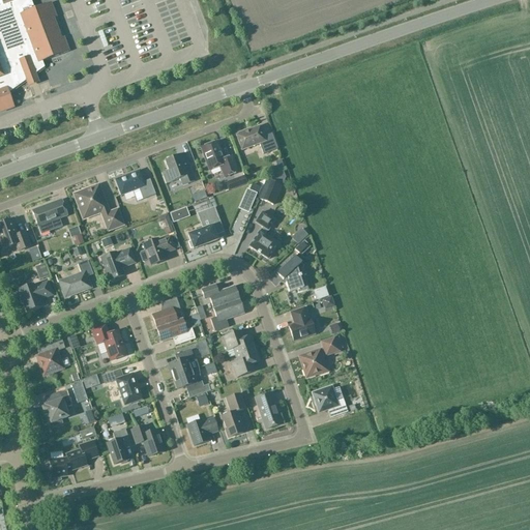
[(0,0),(0,113),(15,108),(8,93),(45,68),(42,62),(69,52),(64,37),(61,39),(54,19),(56,18),(51,3),(34,9),(30,0),(0,0)]
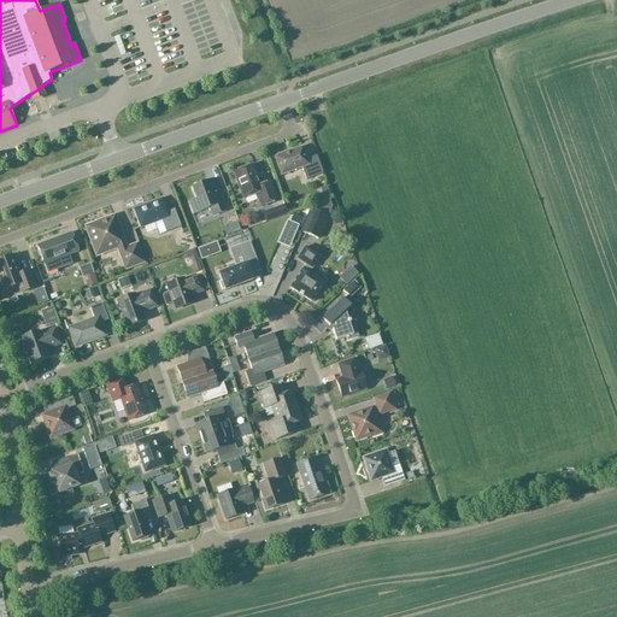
[(277,157),(275,158),(281,176),(301,169),(306,181),(323,175),(317,158),(309,162),(303,147),(283,154),(283,153),(277,156),(277,157)]
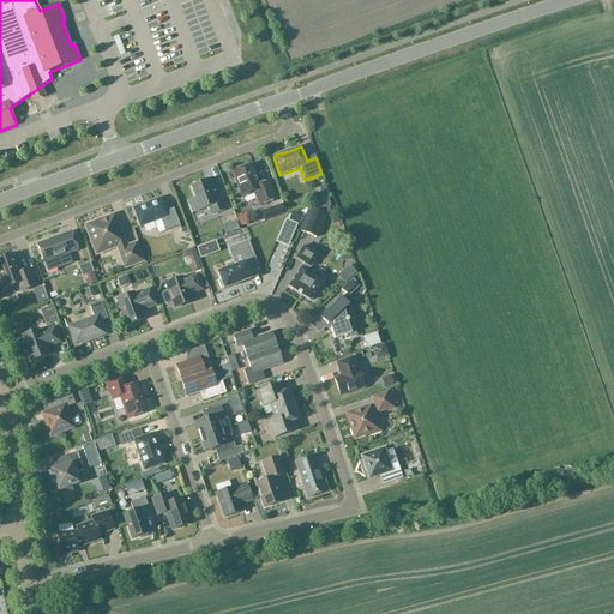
[(251,166),(233,173),(242,199),(256,194),(259,206),(276,200),(269,182),(259,186),(251,166)]
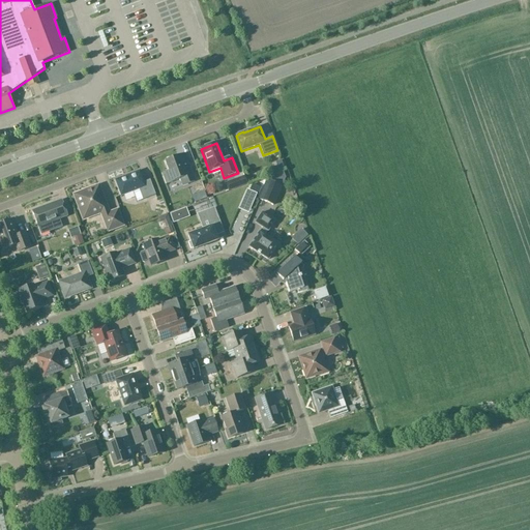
[(182,186),(195,181),(184,154),(166,162),(169,172),(163,175),(167,184),(180,179),(182,186)]
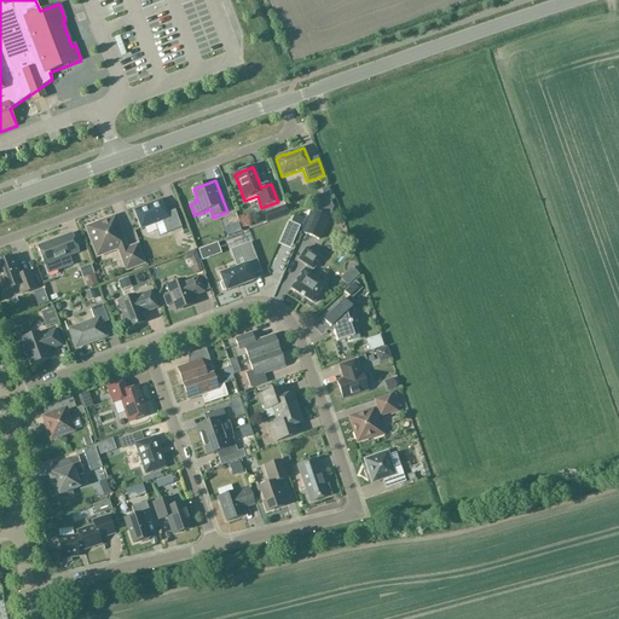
[(163,201),(134,210),(142,229),(162,221),(167,233),(181,229),(175,210),(168,213),(163,201)]
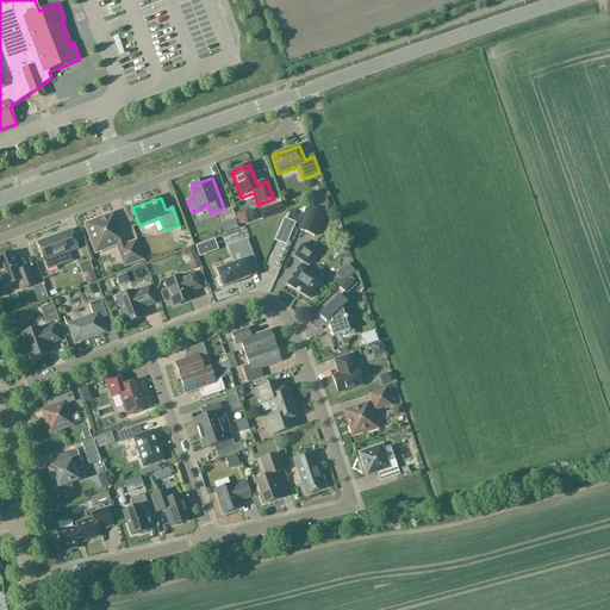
[(281,204),(260,211),(263,221),(285,212),(281,204)]
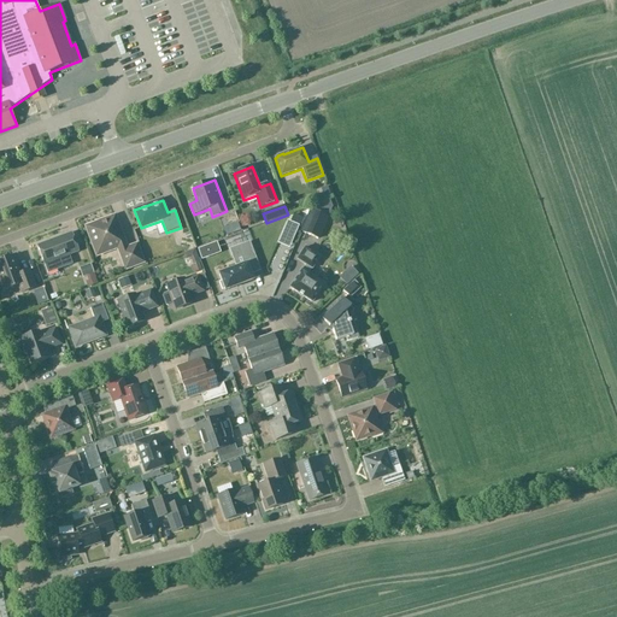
[(319,239),(328,217),(311,211),(303,233),(319,239)]
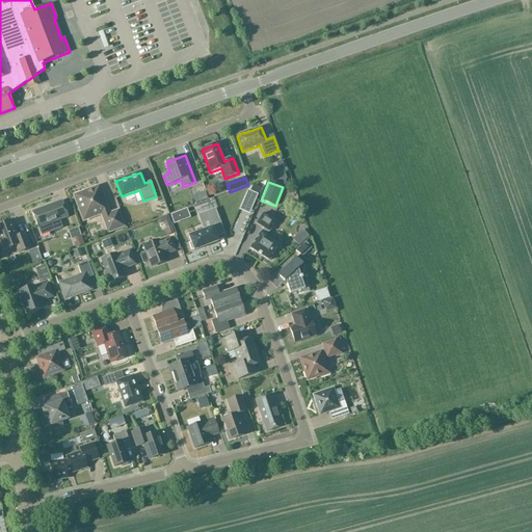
[(99,188),(75,196),(82,216),(90,213),(91,217),(102,213),(104,217),(109,232),(123,227),(117,212),(109,216),(107,211),(99,188)]
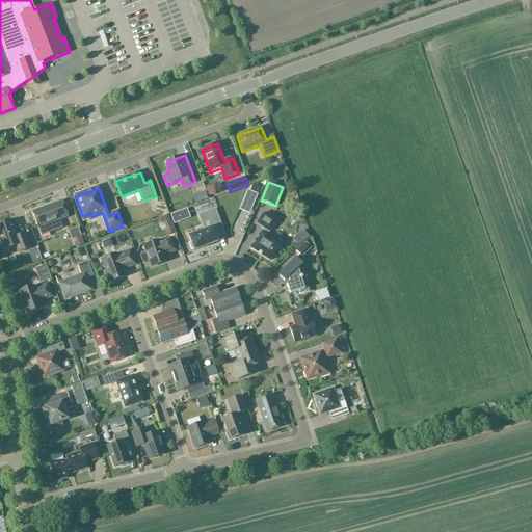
[(257,195),(247,191),(241,206),(250,210),(257,195)]
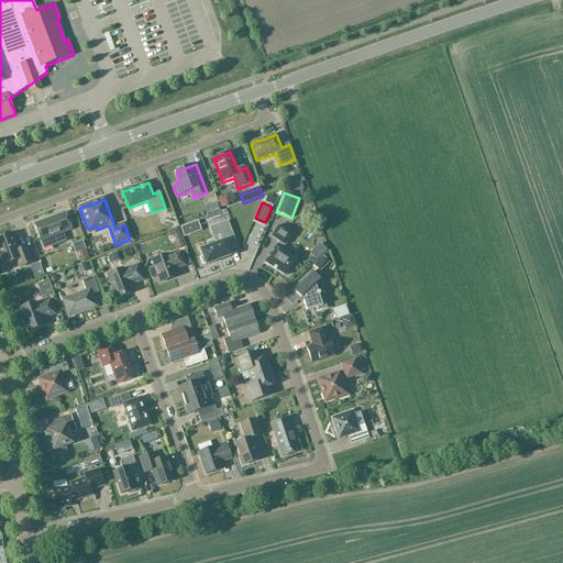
[(65,213),(34,225),(41,242),(43,250),(66,241),(63,233),(72,230),(65,213)]
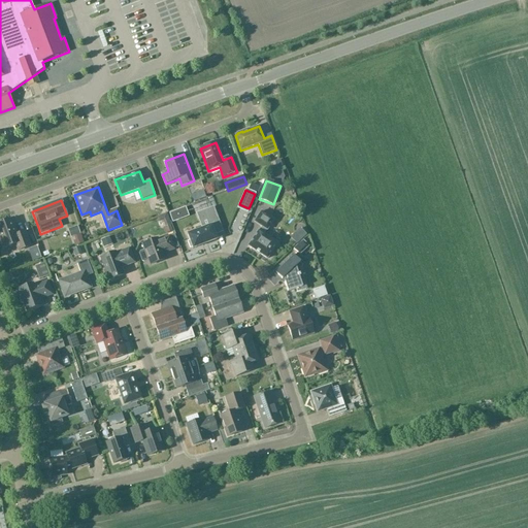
[(151,201),(150,208),(159,210),(160,202),(151,201)]
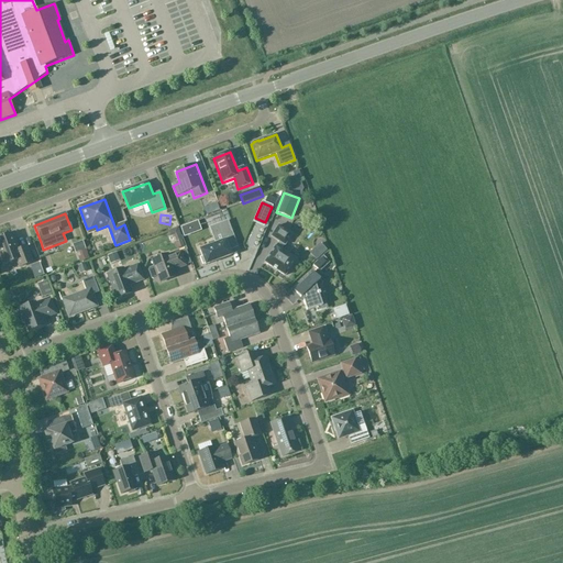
[(228,221),(213,227),(217,236),(222,234),(223,239),(233,235),(228,221)]
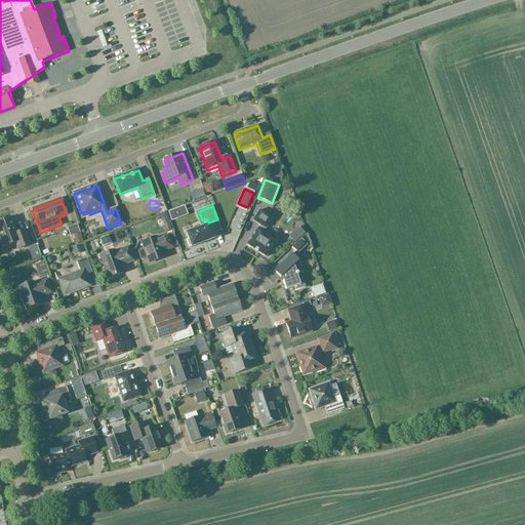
[(256,230),(246,245),(266,257),(276,242),(263,234),(265,229),(266,230),(272,219),(259,211),(252,220),(260,226),(257,230),(256,230)]
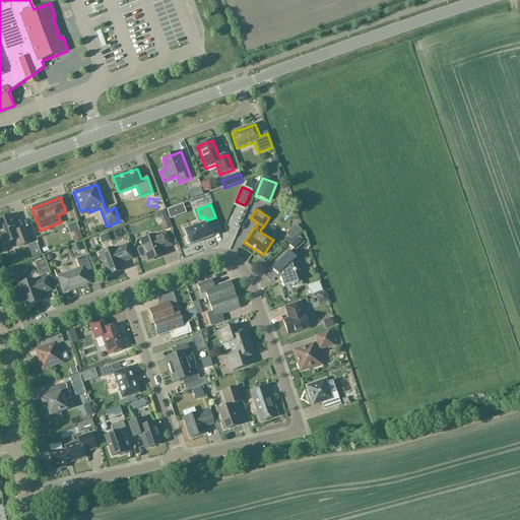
[(164,211),(154,214),(156,218),(161,216),(164,223),(168,222),(164,211)]
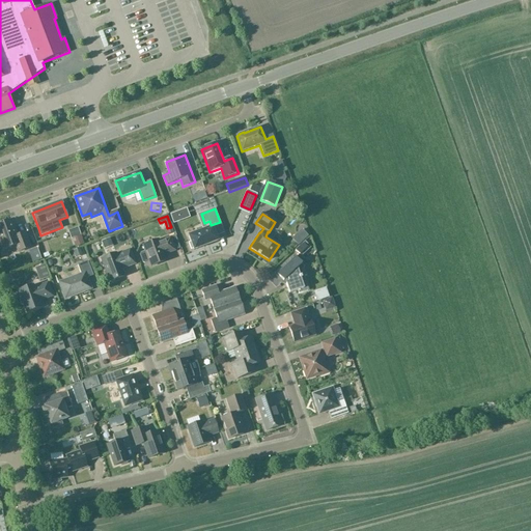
[(11,221),(0,225),(0,243),(3,251),(16,246),(18,253),(30,248),(25,233),(18,236),(11,221)]
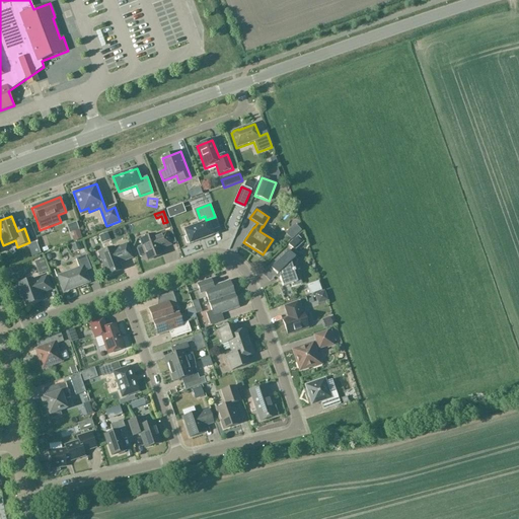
[(76,222),(67,226),(69,233),(79,230),(76,222)]
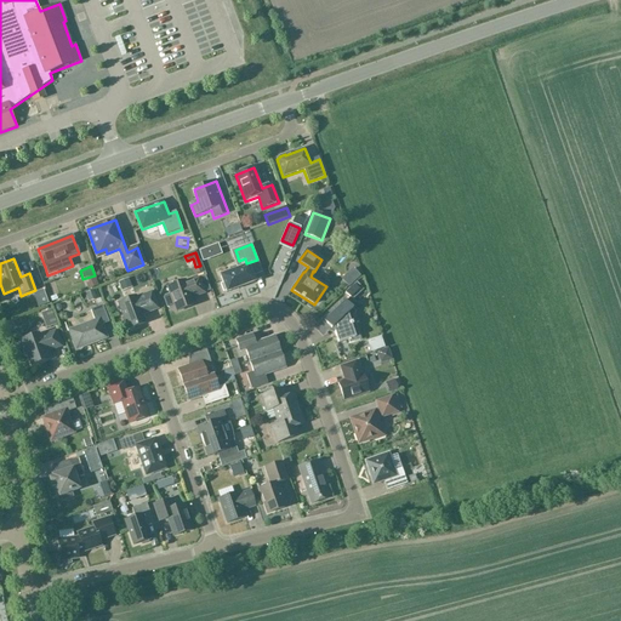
[(227,294),(255,283),(249,266),(220,277),(223,284),(221,285),(223,292),(226,291),(227,294)]
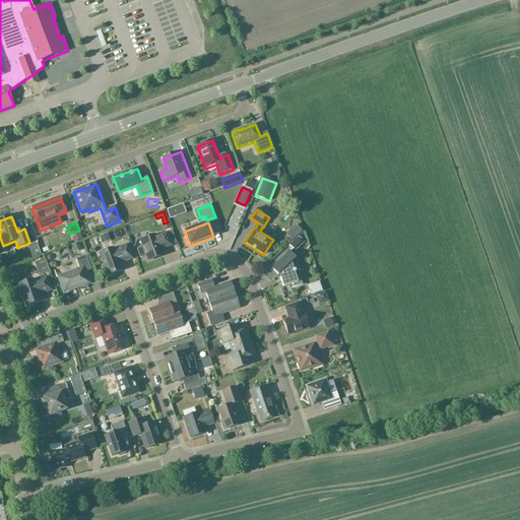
[(82,240),(79,231),(73,233),(74,238),(72,238),(74,243),(82,240)]
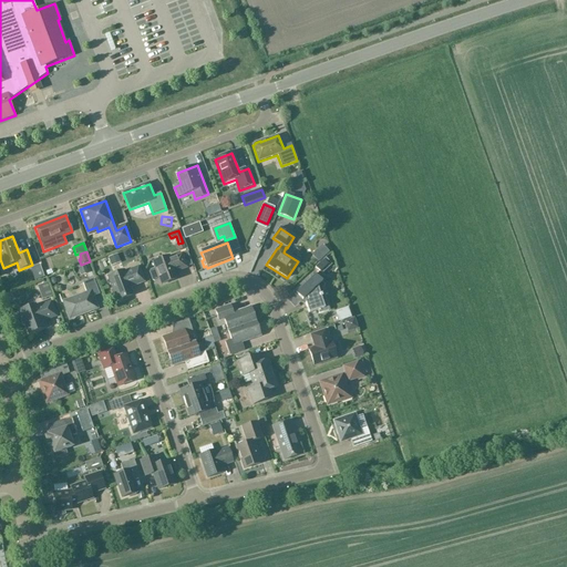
[(155,281),(160,280),(161,285),(177,279),(175,272),(186,268),(182,255),(169,259),(168,257),(153,263),(155,268),(151,269),(150,272),(153,280),(155,281)]
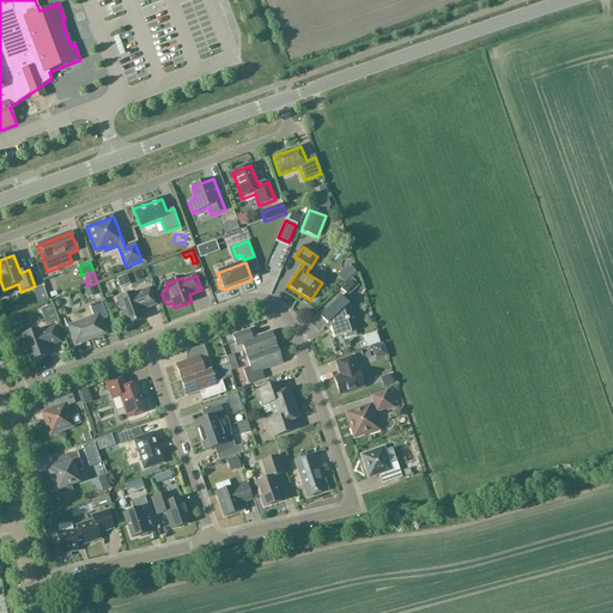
[(349,296),(359,286),(352,279),(341,289),(349,296)]
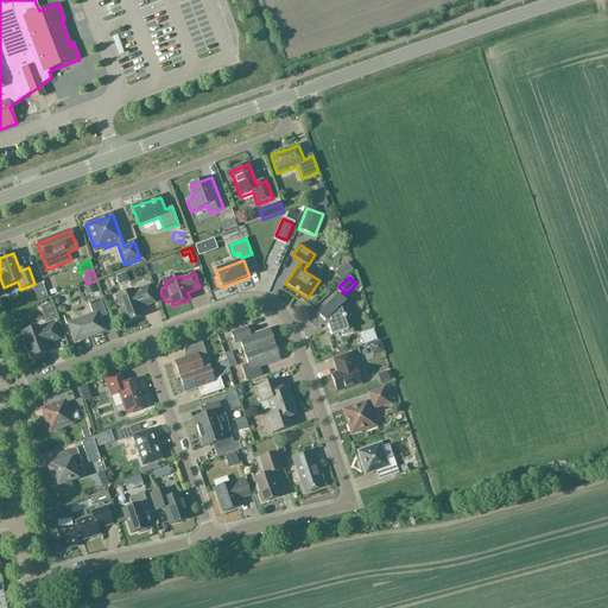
[(48,298),(43,285),(33,287),(38,302),(48,298)]
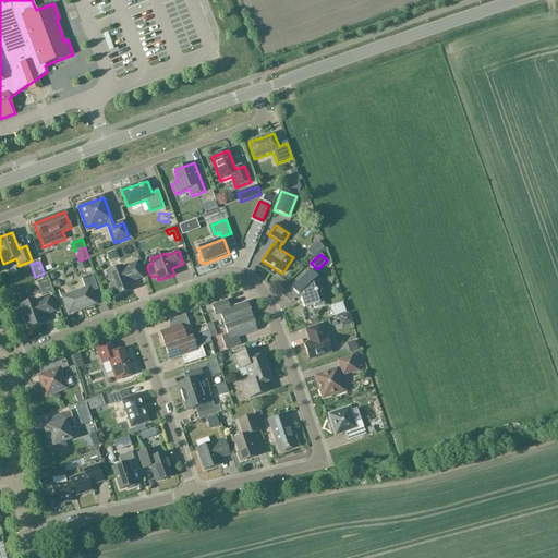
[(106,273),(114,296),(131,290),(129,283),(142,278),(136,263),(123,268),(122,267),(106,273)]
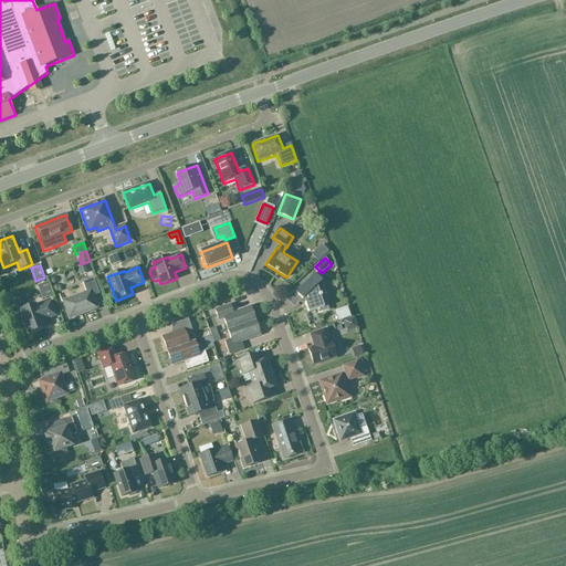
[(315,274),(295,293),(302,301),(304,299),(308,313),(317,311),(318,313),(328,311),(325,301),(322,302),(321,297),(322,296),(321,294),(320,294),(317,286),(322,282),(315,274)]
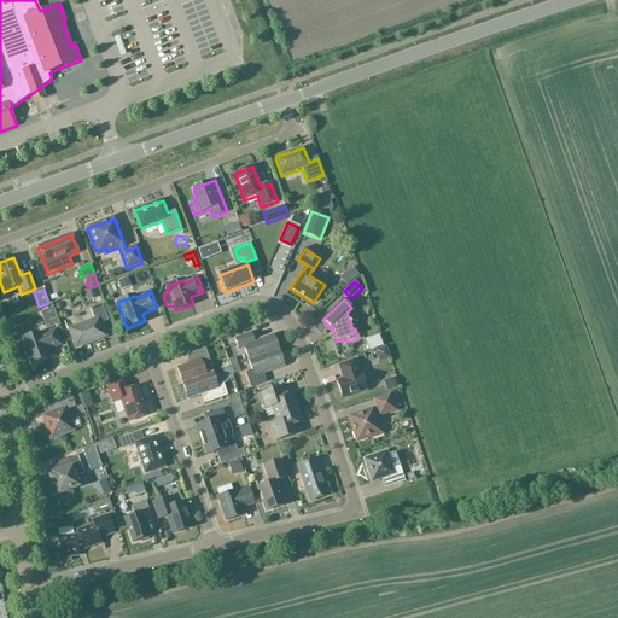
[(94,320),(70,330),(76,348),(106,337),(101,325),(109,321),(103,304),(91,309),(94,320)]
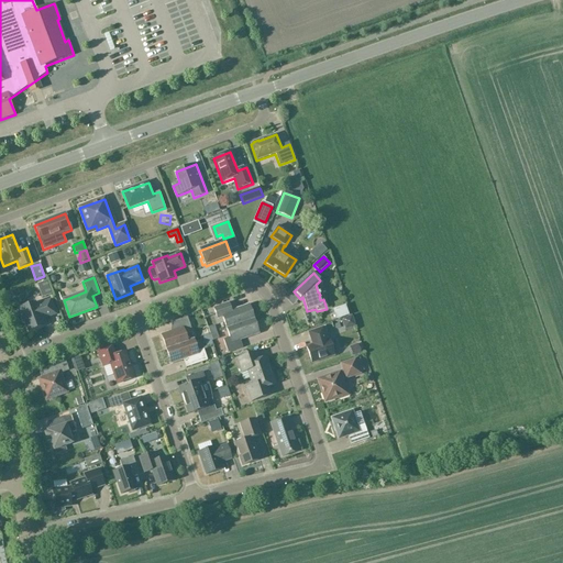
[(34,304),(20,309),(23,317),(22,319),(23,323),(25,324),(29,332),(43,327),(41,320),(55,315),(51,301),(36,306),(34,304)]
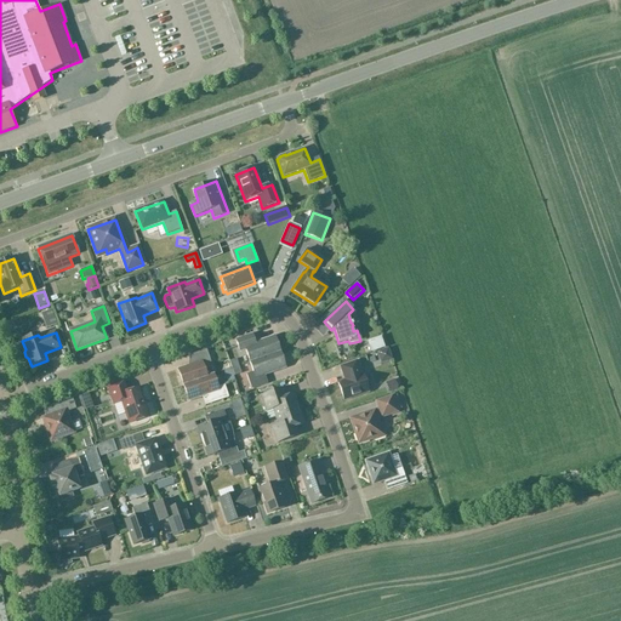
[(245,351),(250,363),(280,353),(274,337),(255,343),(252,335),(235,341),(240,352),(245,351)]
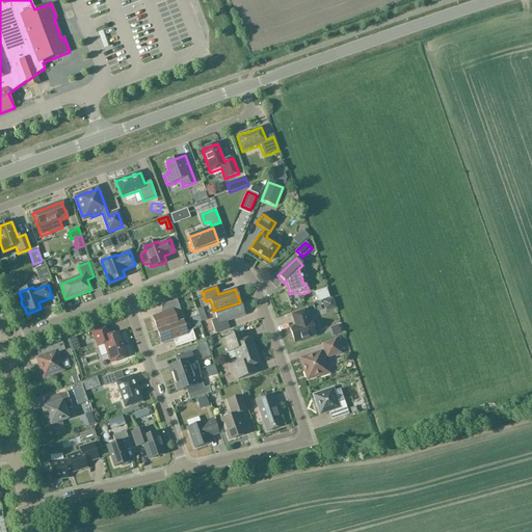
[(329,296),(322,300),(326,310),(335,306),(329,296)]
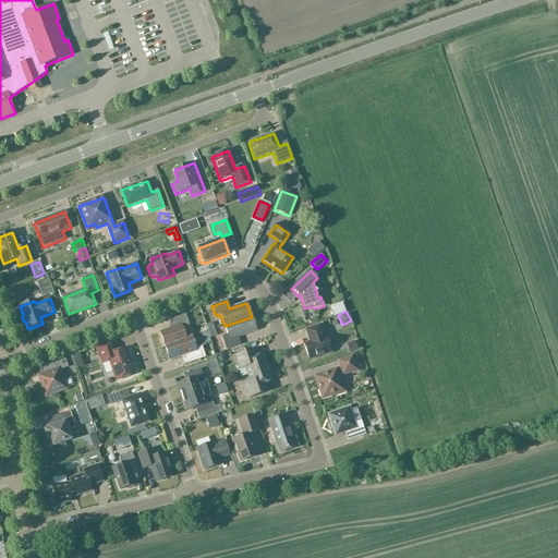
[(160,332),(165,347),(192,338),(192,337),(185,339),(183,332),(191,330),(185,315),(170,319),(173,328),(160,332)]
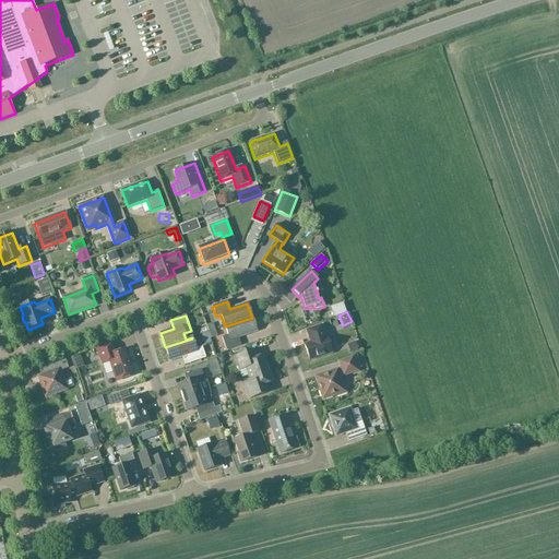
[(257,332),(252,318),(225,326),(228,335),(222,337),(226,351),(241,346),(238,339),(257,332)]
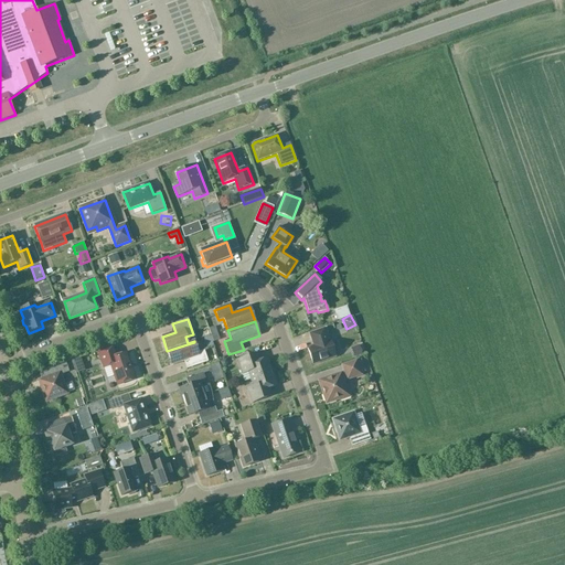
[(323,330),(310,334),(315,347),(308,349),(313,364),(336,356),(330,341),(328,342),(323,330)]
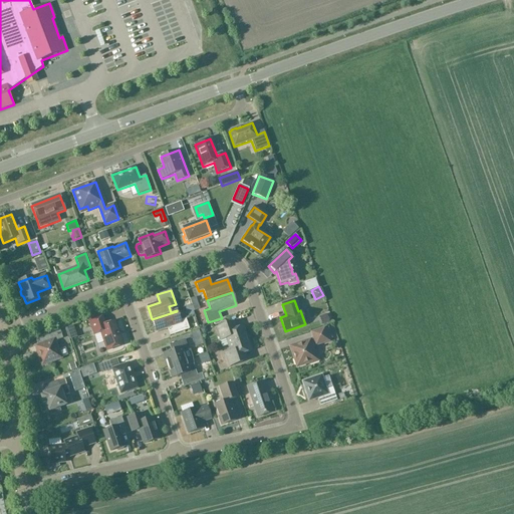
[(187,314),(193,313),(191,302),(184,304),(187,314)]
